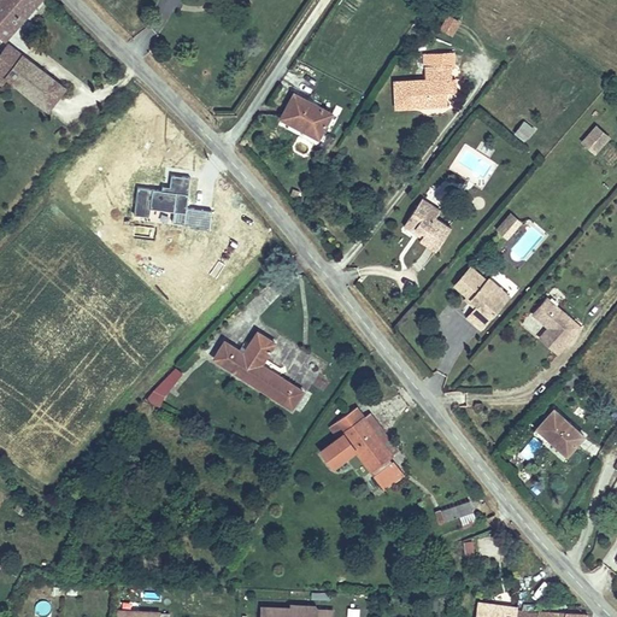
[(33,11),(21,0),(0,0),(0,41),(3,43),(33,11)]
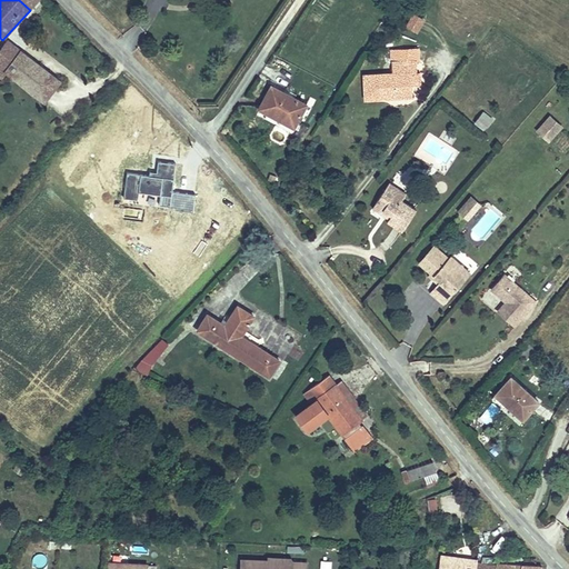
[(39,0),(19,0),(30,10),(39,0)]
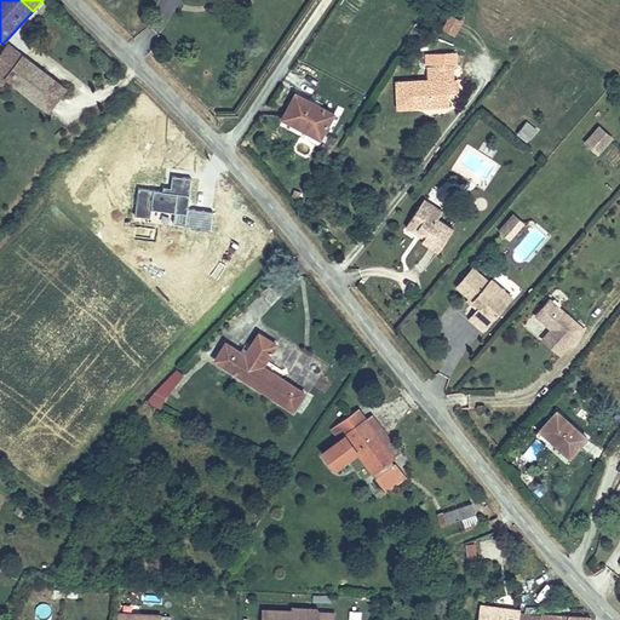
[(449,16),(443,32),(455,36),(463,21),(449,16)]
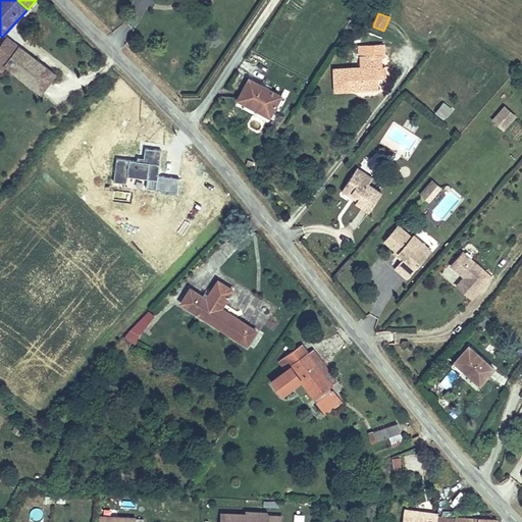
[(0,46),(10,55),(17,47),(6,39),(0,45),(0,46)]
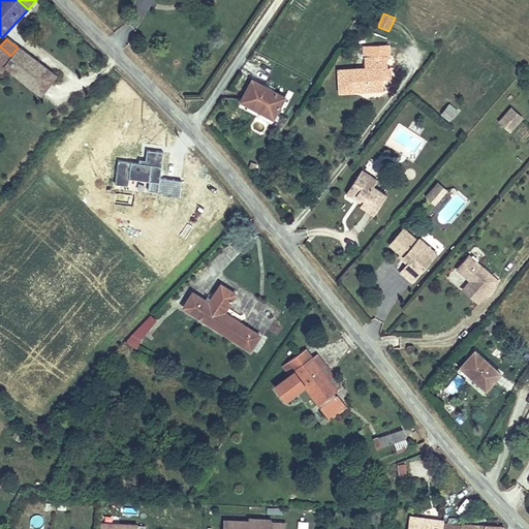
[(389,45),(362,47),(363,72),(338,73),(339,93),(384,92),(383,81),(383,70),(386,70),(385,58),(390,57),(389,45)]
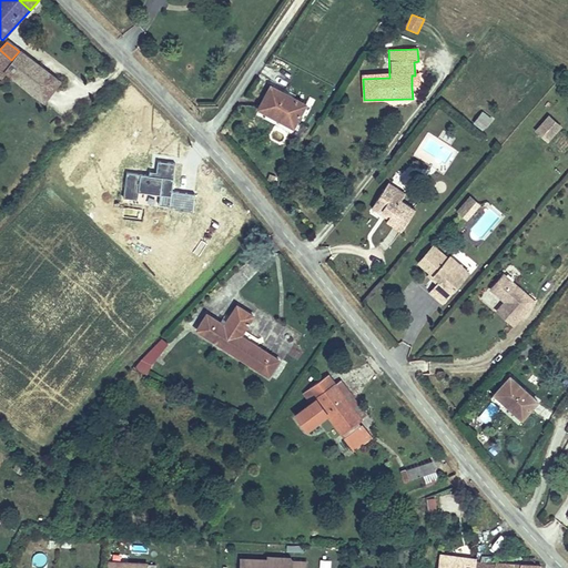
[(11,77),(27,58),(19,51),(11,60),(0,50),(0,68),(4,72),(11,77)]
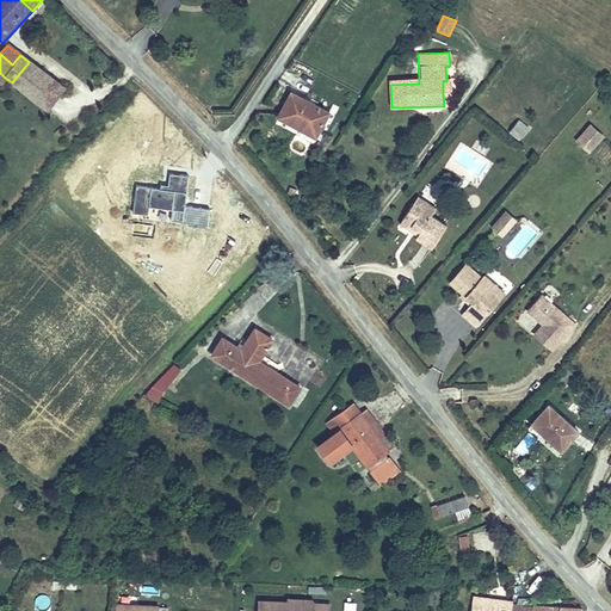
[(61,90),(29,62),(12,82),(44,110),(61,90)]
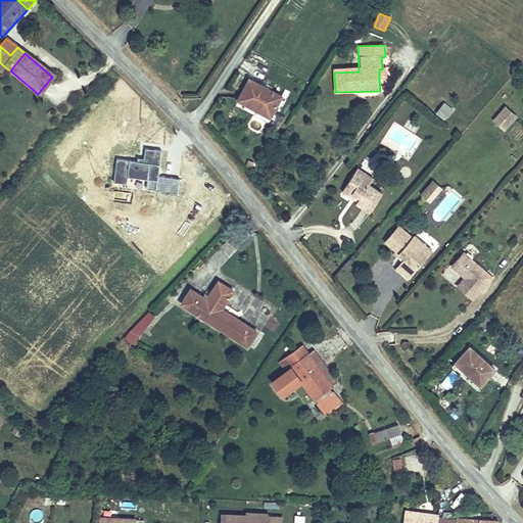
[(382,69),(379,69),(379,80),(387,80),(387,69),(382,69)]
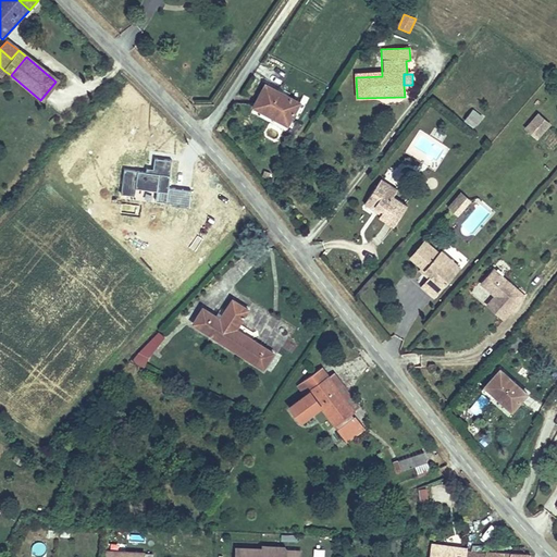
[(299,104),(267,87),(255,109),(287,126),(299,104)]
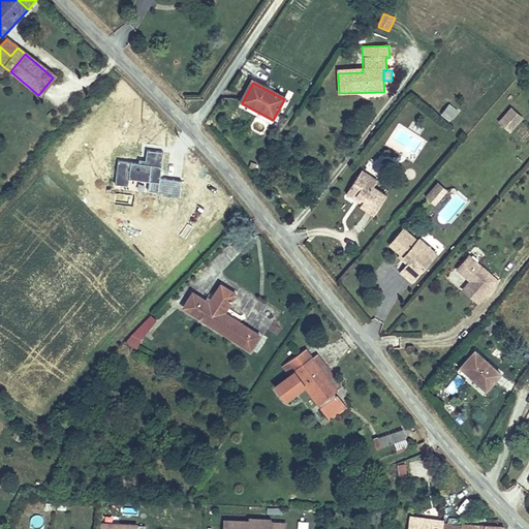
[(450,104),(447,107),(456,115),(459,112),(450,104)]
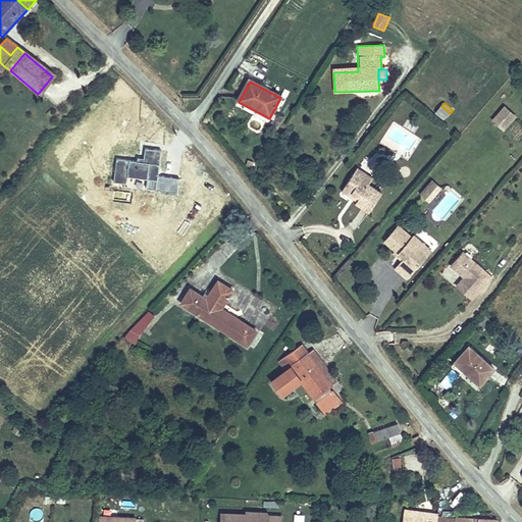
[(441,106),(436,112),(445,119),(450,113),(441,106)]
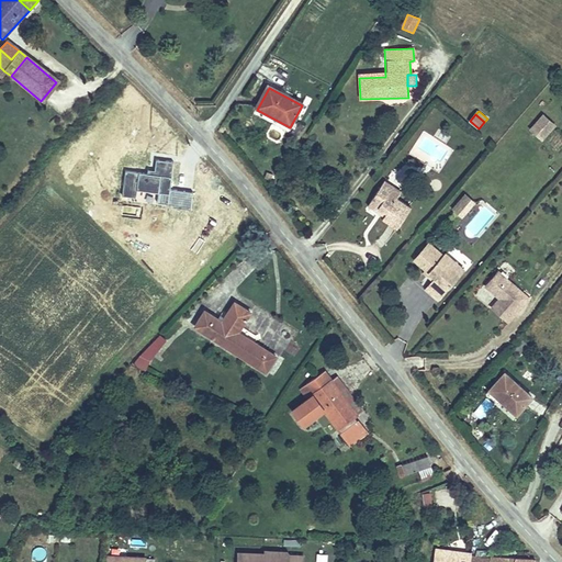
[(544,116),(534,131),(544,141),(557,126),(544,116)]
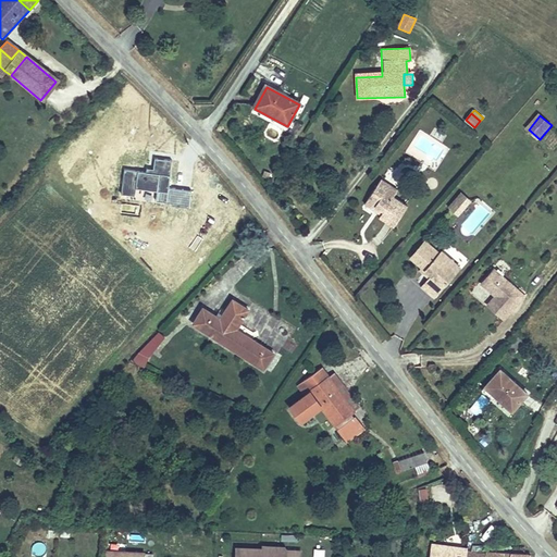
[(381,180),(367,203),(382,213),(379,220),(394,229),(407,206),(394,198),(399,190),(381,180)]
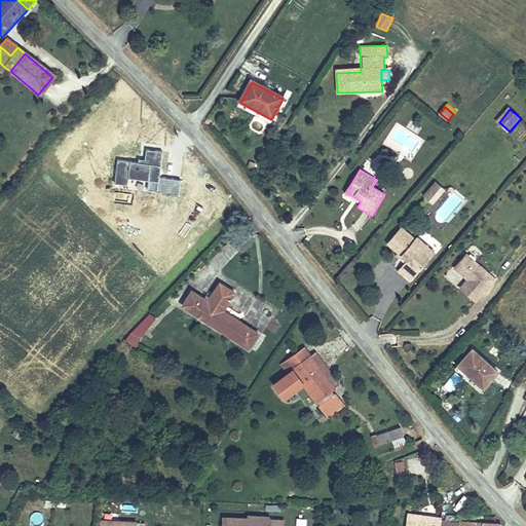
[(435,182),(421,194),(431,204),(445,191),(435,182)]
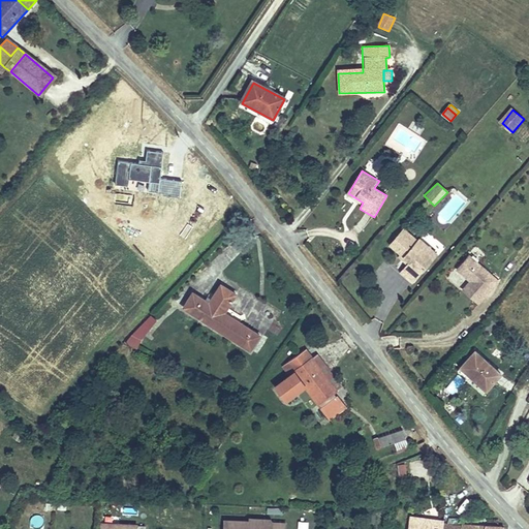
[(363,203),(348,193),(345,199),(360,209),(363,203)]
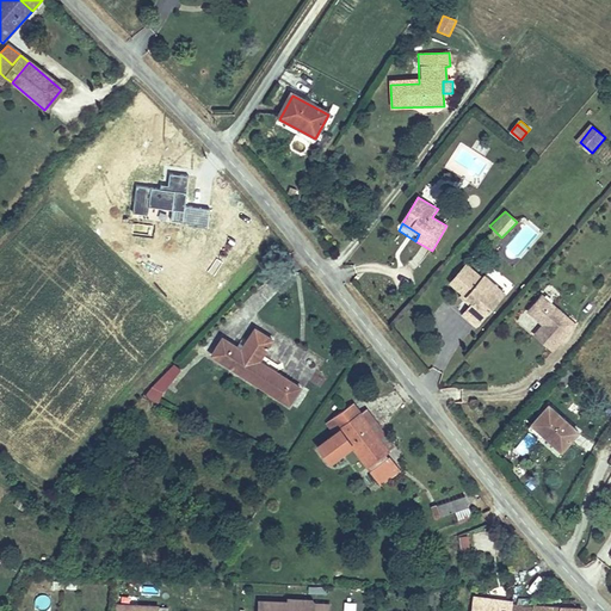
[(429,252),(411,271),(423,283),(442,264),(429,252)]
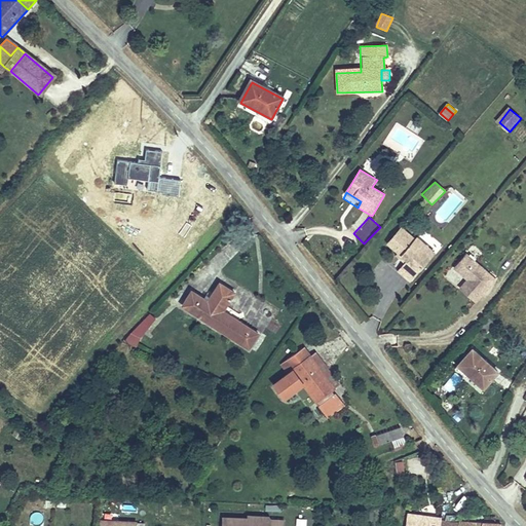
[(415,240),(401,228),(387,245),(399,254),(407,261),(406,263),(399,271),(410,280),(427,260),(423,257),(429,250),(417,238),(415,240)]
